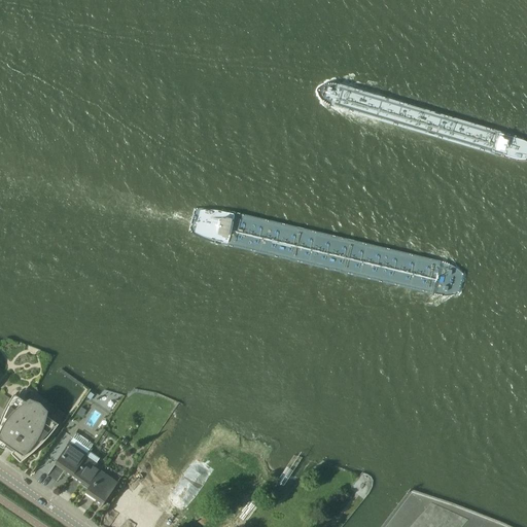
[(54,430),(57,426),(46,419),(47,412),(40,403),(30,399),(23,403),(12,396),(10,399),(0,391),(0,407),(4,411),(2,416),(0,419),(0,441),(6,446),(5,448),(11,452),(13,450),(26,458),(30,455),(34,451),(38,448),(42,444),(46,440),(50,435),(54,430)]
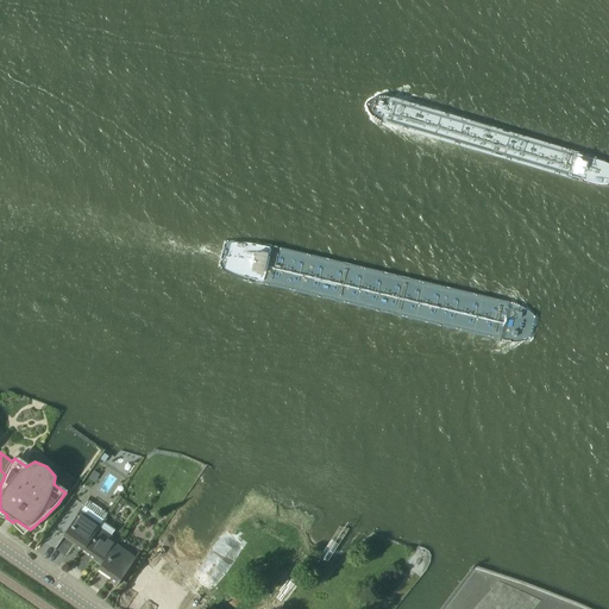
[(82,550),(98,527),(99,526),(80,512),(63,537),(82,550)]
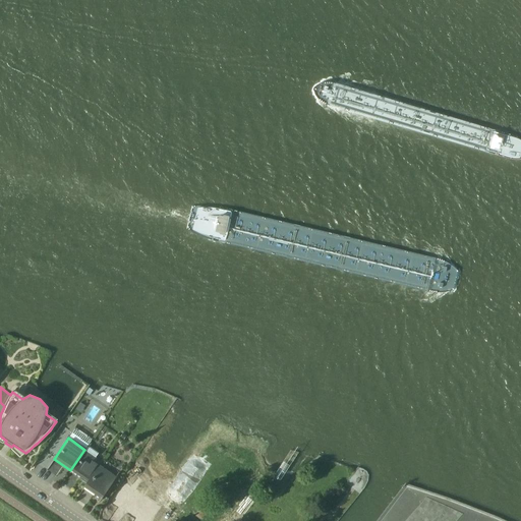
[(83,451),(70,470),(69,472),(87,483),(99,466),(101,463),(95,459),(96,458),(95,457),(98,454),(87,447),(84,450),(83,451)]
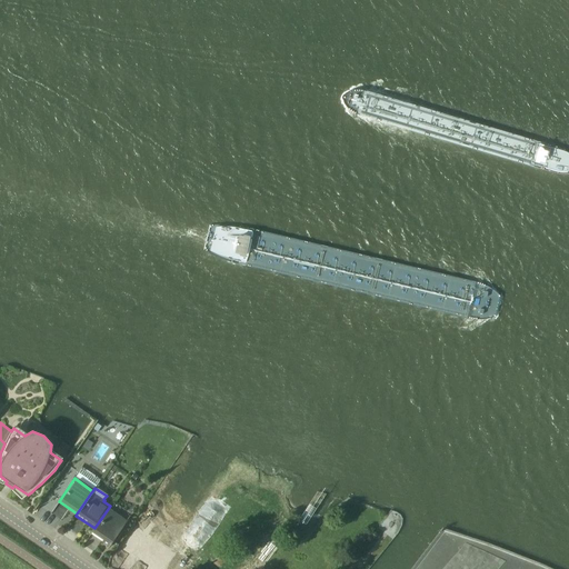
[(110,546),(127,521),(108,509),(95,528),(91,532),(110,546)]
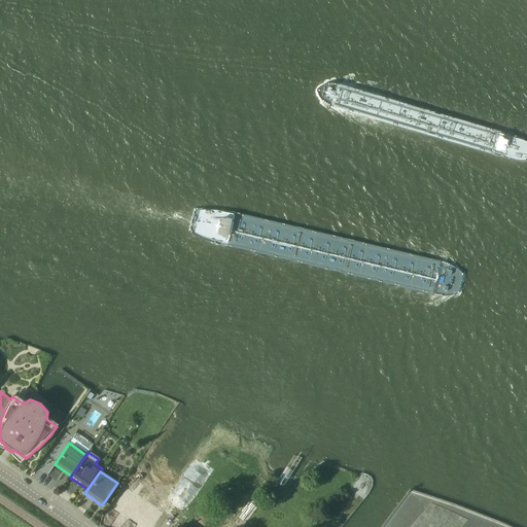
[(149,526),(161,512),(126,487),(111,507),(119,514),(120,513),(136,524),(134,526),(149,526)]
